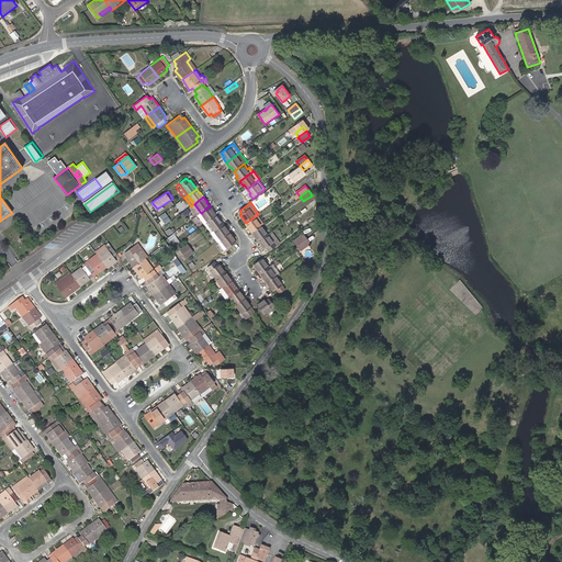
[(197,216),(198,215),(201,213),(194,204),(191,206),(190,208),(197,216)]
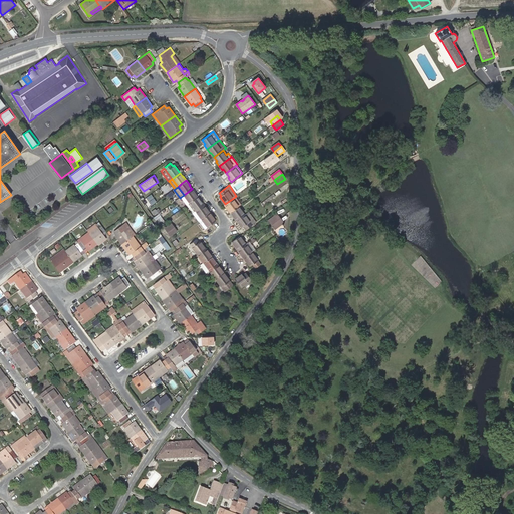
[(190,203),(198,197),(195,193),(192,189),(184,195),(190,203)]
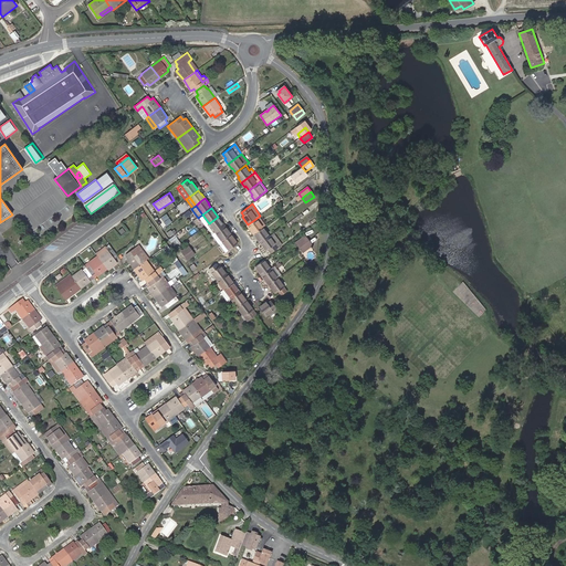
[(157,220),(163,228),(173,221),(168,213),(157,220)]
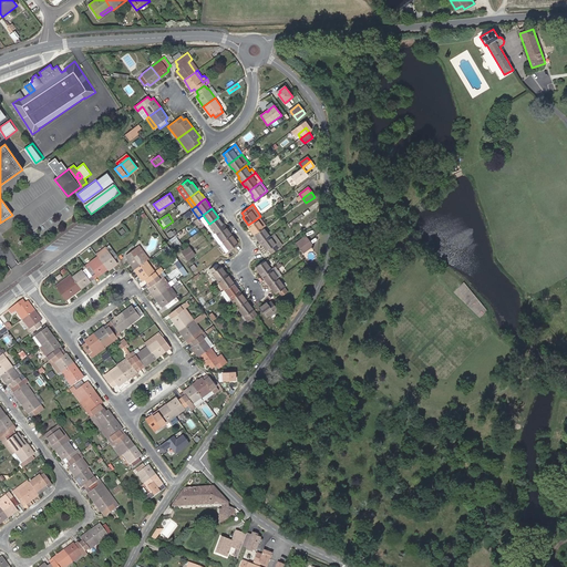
[(207,225),(209,224),(203,215),(199,217),(206,226),(207,225)]
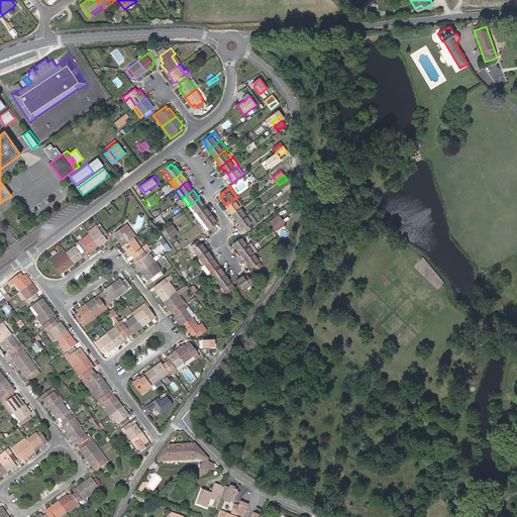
[(205,206),(202,202),(199,198),(191,204),(189,205),(188,206),(193,215),(194,214),(197,212),(205,206)]
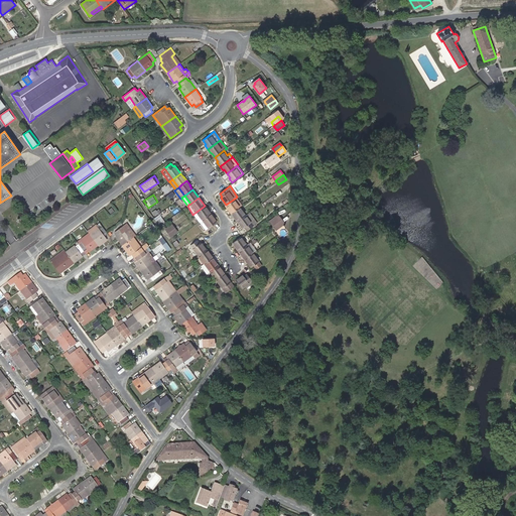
[(236,198),(226,205),(229,209),(232,214),(240,207),(242,206),(236,198)]
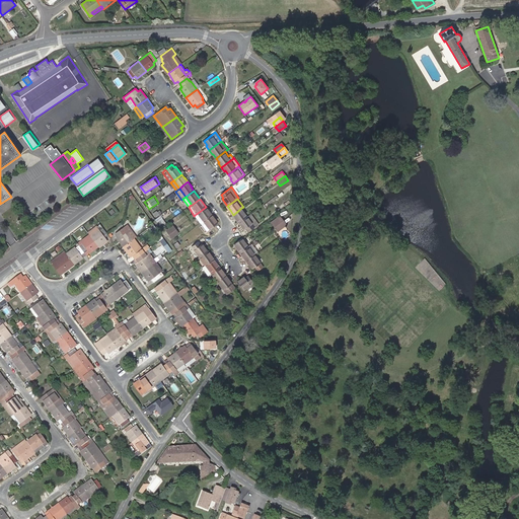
[(209,211),(206,207),(198,213),(204,221),(213,215),(210,211),(209,211)]
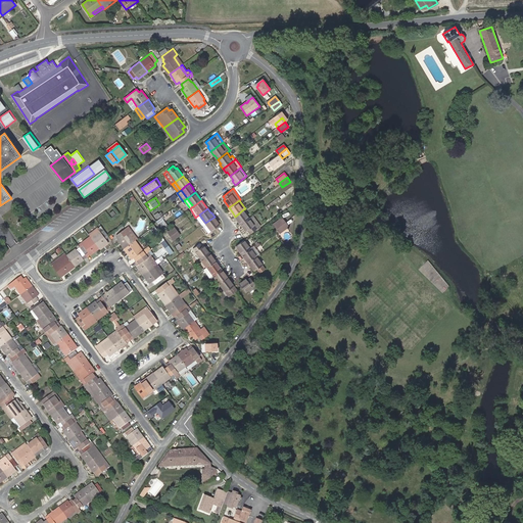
[(243,209),(235,217),(238,221),(238,220),(241,224),(249,219),(243,209)]
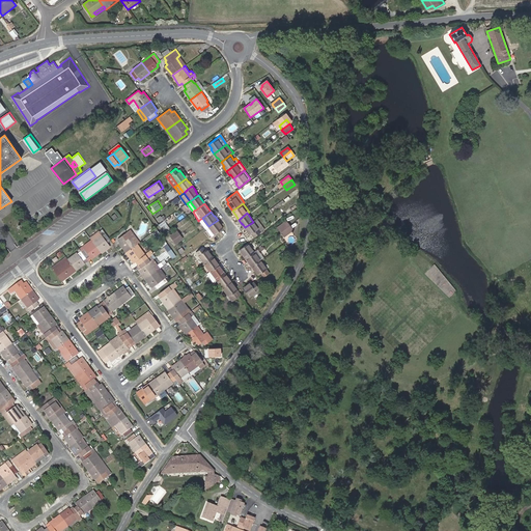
[(205,228),(208,226),(202,218),(199,220),(205,228)]
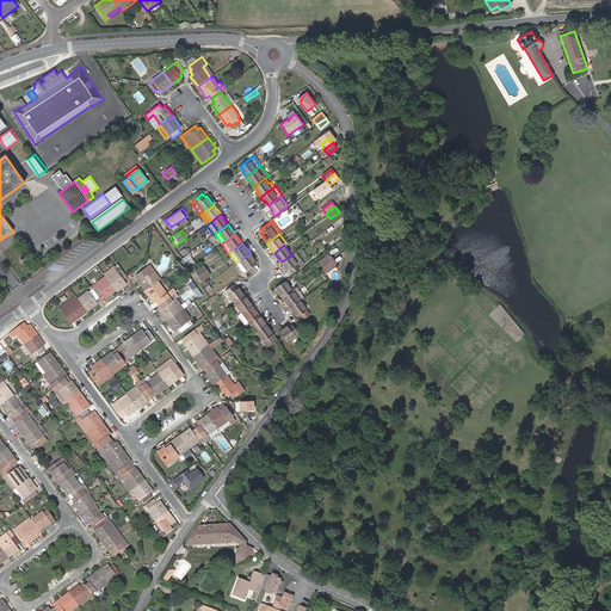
[(251,253),(240,260),(247,270),(257,263),(253,258),(251,253)]
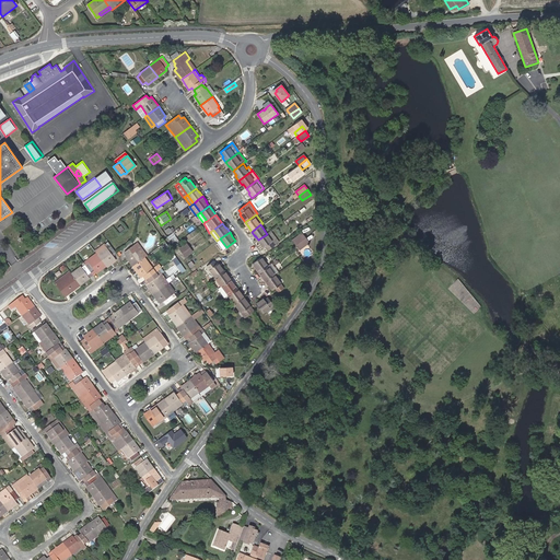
[(174,235),(173,233),(167,237),(171,242),(173,246),(174,245),(179,242),(174,235)]
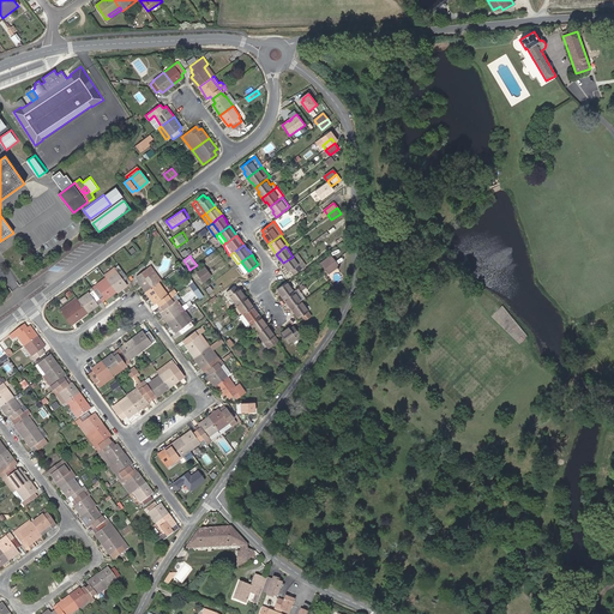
[(321,263),(325,269),(335,260),(331,256),(321,263)]
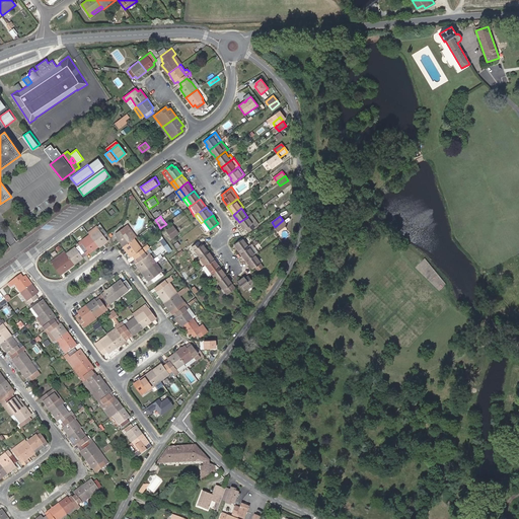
[(247,217),(239,222),(245,229),(246,229),(248,232),(255,227),(247,217)]
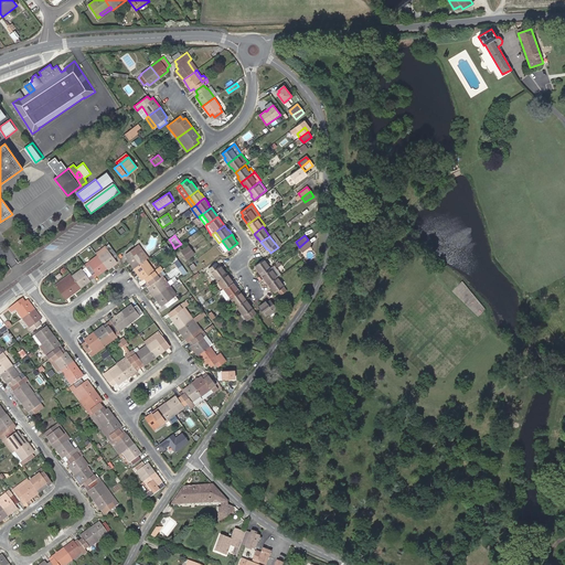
[(308,240),(299,247),(302,252),(311,245),(308,240)]
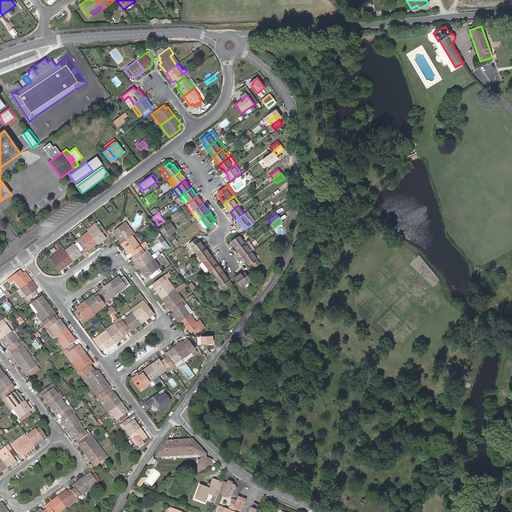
[(95,241),(96,243),(105,236),(103,234),(106,232),(106,231),(99,221),(87,230),(88,231),(89,233),(95,241)]
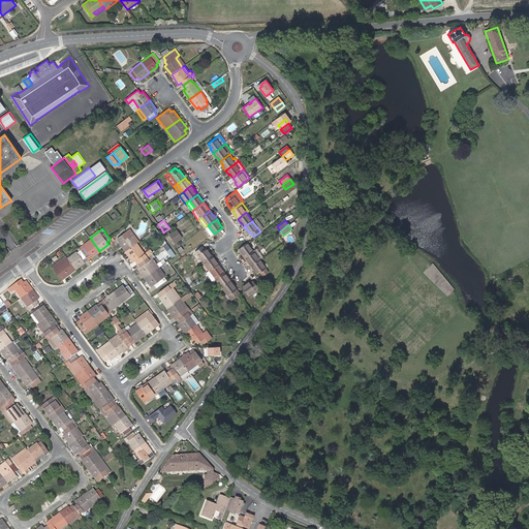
[(129,234),(131,232),(129,229),(119,237),(121,240),(119,242),(125,251),(136,243),(129,234)]
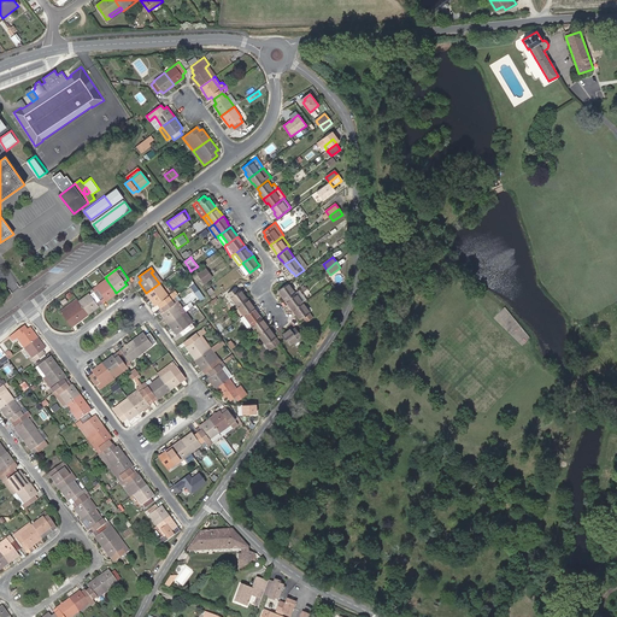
[(162,282),(153,271),(151,272),(159,283),(162,282)]
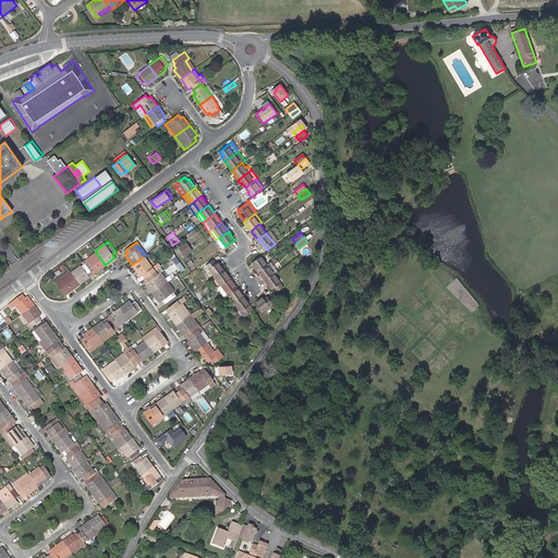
[(189,246),(182,251),(185,255),(192,251),(189,246)]
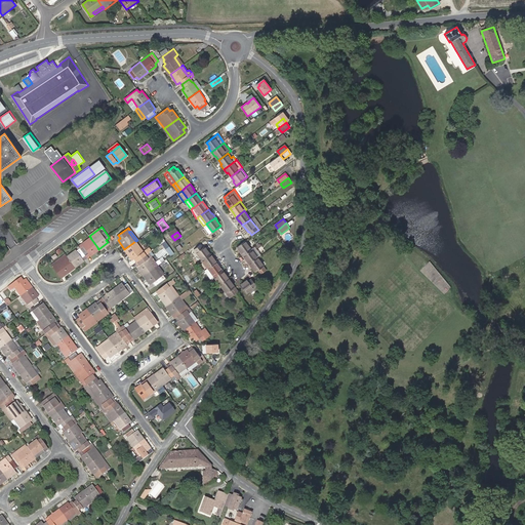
[(78,246),(80,248),(91,239),(90,237),(78,246)]
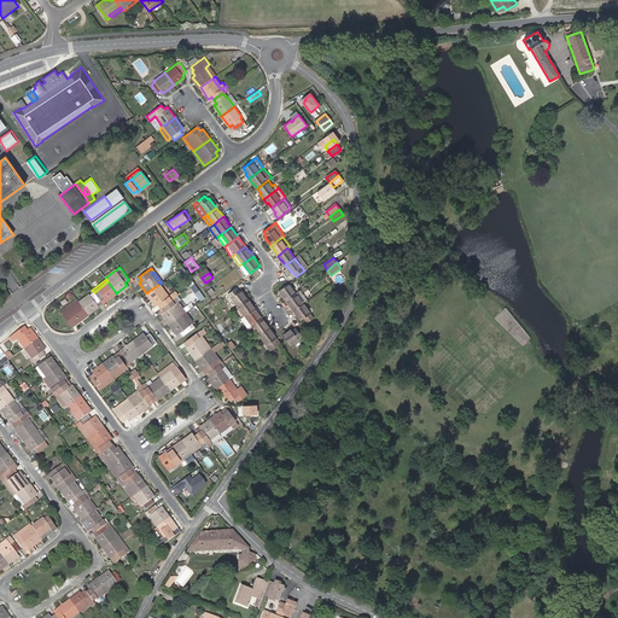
[(115,291),(108,281),(94,292),(100,301),(104,298),(106,301),(116,293),(115,291)]
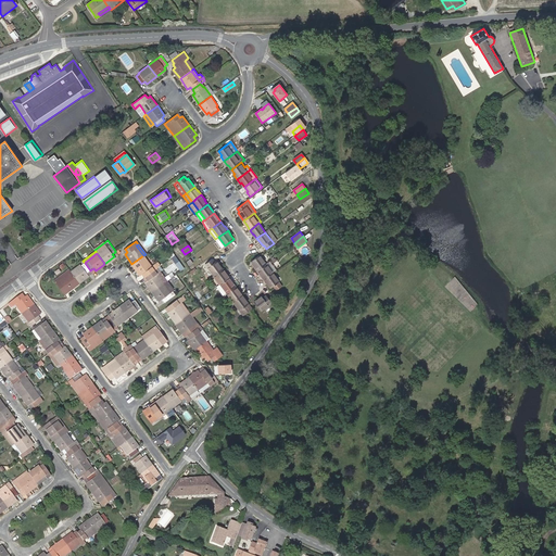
[(143,255),(131,264),(140,275),(142,274),(146,277),(153,270),(151,267),(152,267),(143,255)]
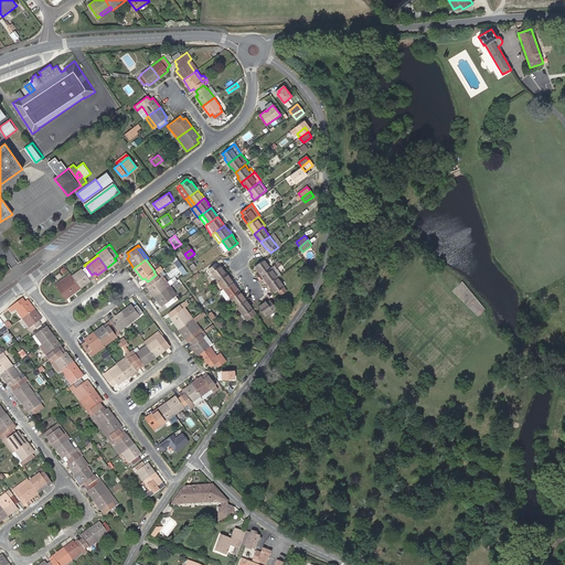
[(264,259),(254,266),(257,270),(258,270),(262,275),(270,268),(264,259)]
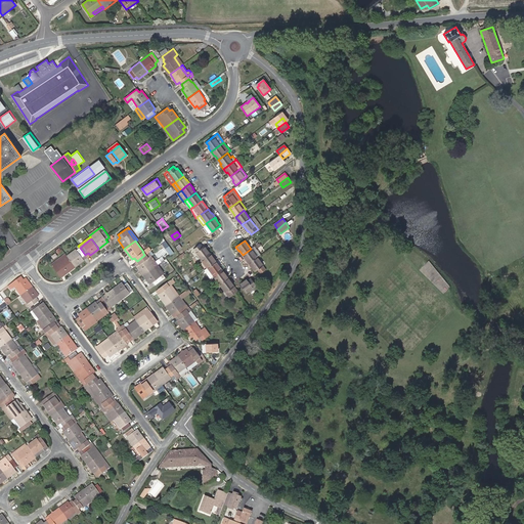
[(203,247),(200,244),(193,249),(201,260),(210,254),(204,246),(203,247)]
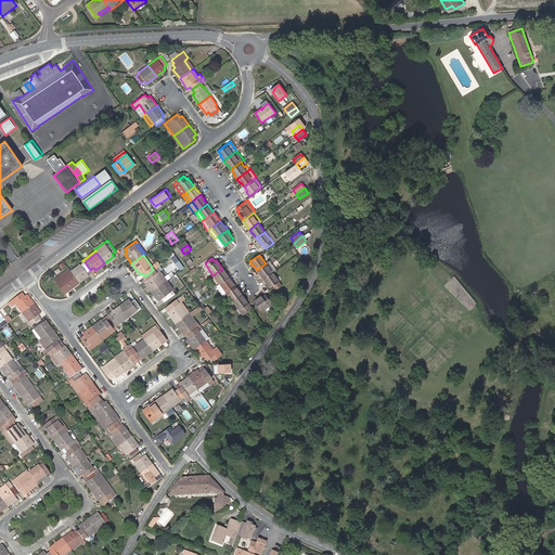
[(259,275),(262,280),(272,272),(275,270),(269,260),(266,263),(257,270),(260,274),(259,275)]
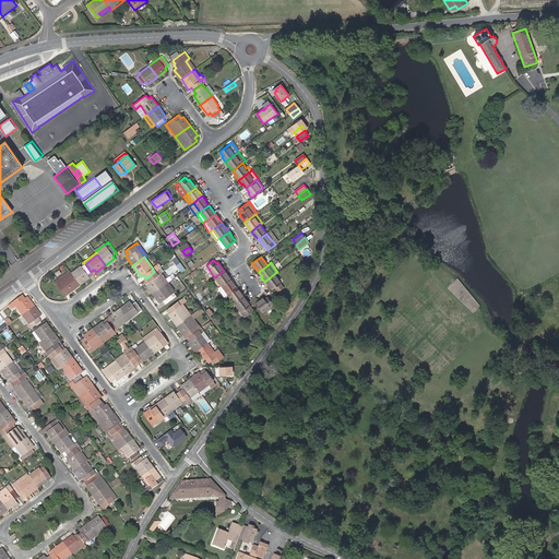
[(91,272),(85,264),(82,266),(81,265),(71,273),(80,284),(90,277),(87,274),(91,272)]
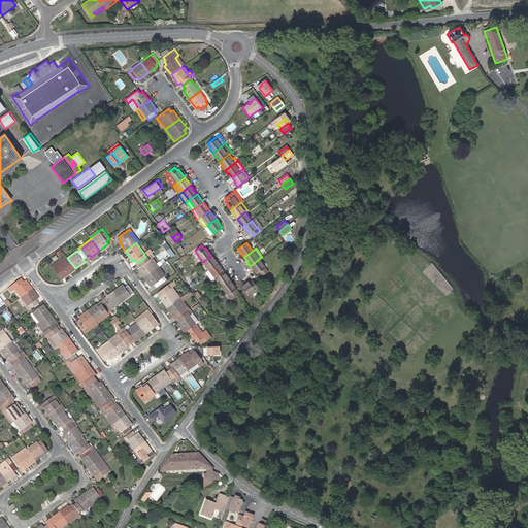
[(151,261),(153,259),(150,255),(145,257),(138,263),(140,266),(138,268),(144,276),(156,268),(151,261)]
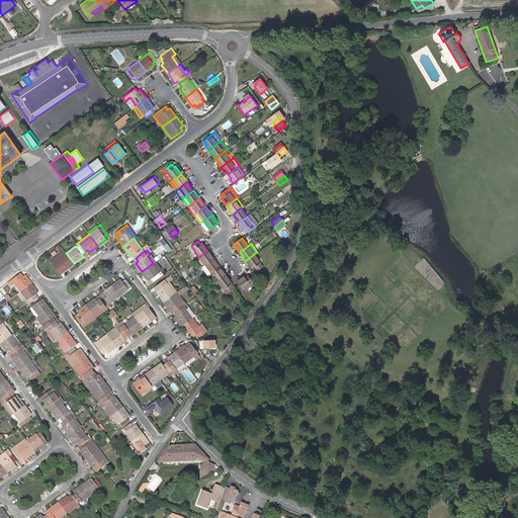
[(66,253),(65,251),(51,261),(53,263),(66,253)]
